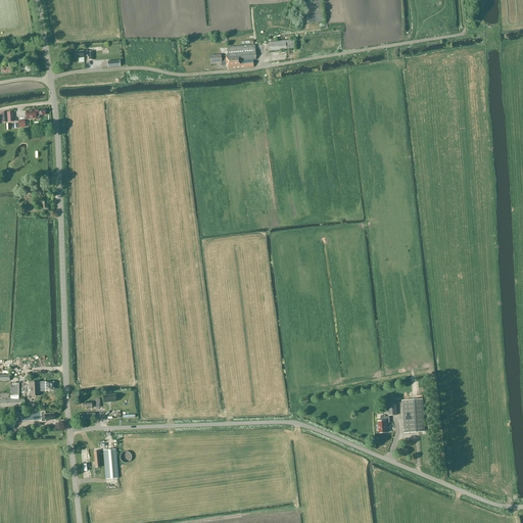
[(315,22),(323,21),(321,1),(313,1),(299,3),(300,24),(315,22)]
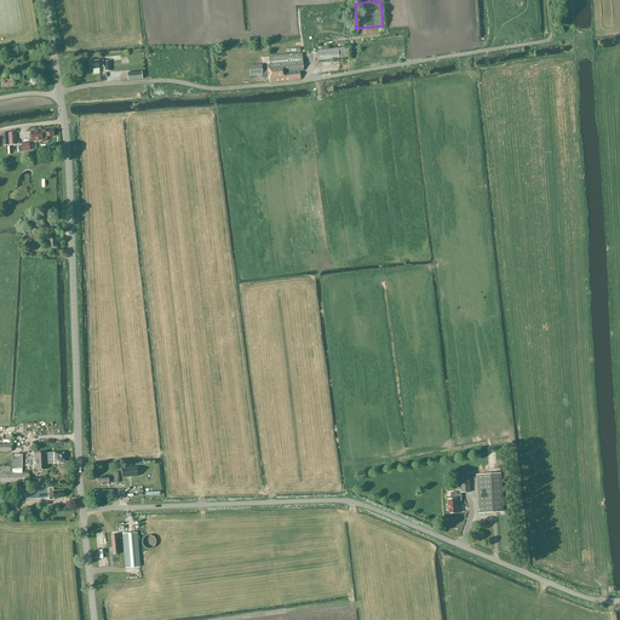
[(348,47),(338,49),(317,51),(319,61),(349,57),(348,47)]
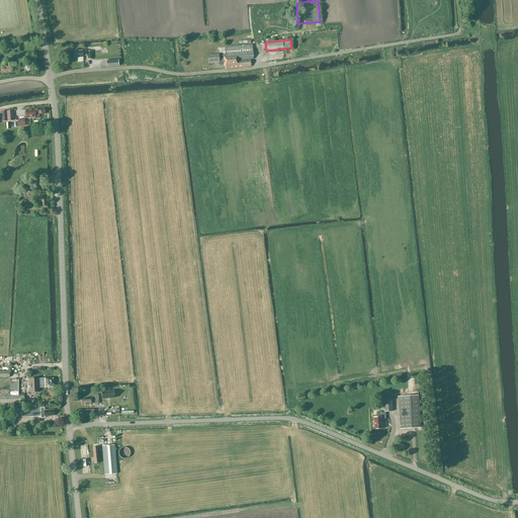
[(250,60),(253,60),(252,46),(225,48),(226,55),(224,55),(224,56),(223,56),(219,57),(218,55),(207,56),(208,64),(219,63),(219,66),(225,65),(225,69),(251,66),(250,60)]
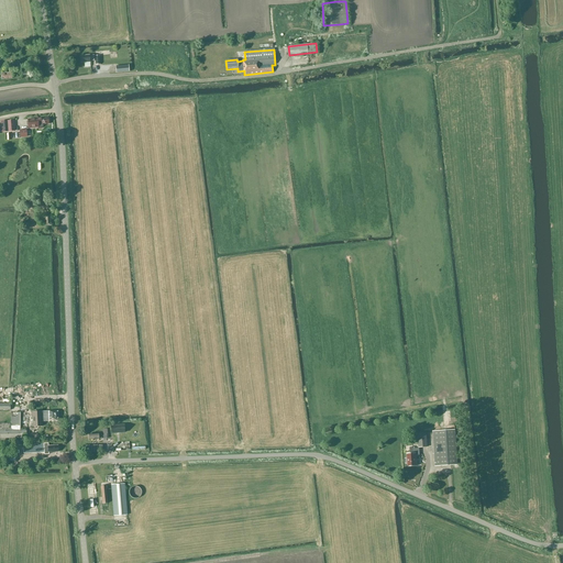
[(43,124),(48,124),(47,118),(28,120),(29,129),(39,128),(39,129),(41,129),(42,129),(43,128),(43,127),(43,124)]
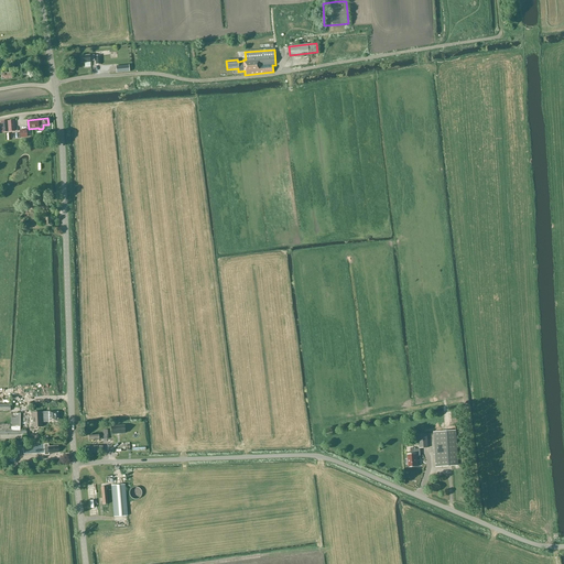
[(51,227),(51,216),(42,216),(40,216),(40,225),(42,224),(42,227),(51,227)]
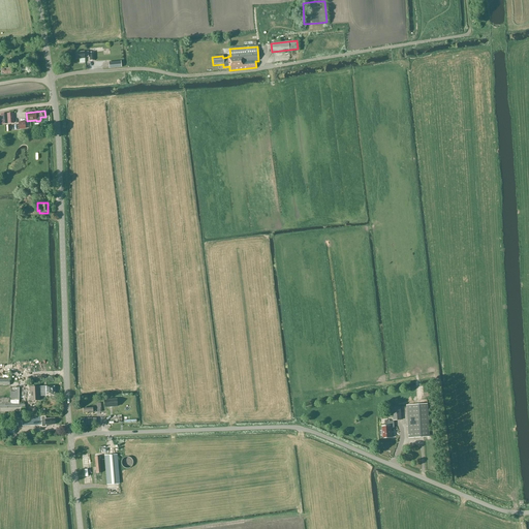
[(53,395),(53,386),(30,387),(30,401),(39,401),(39,396),(53,395)]
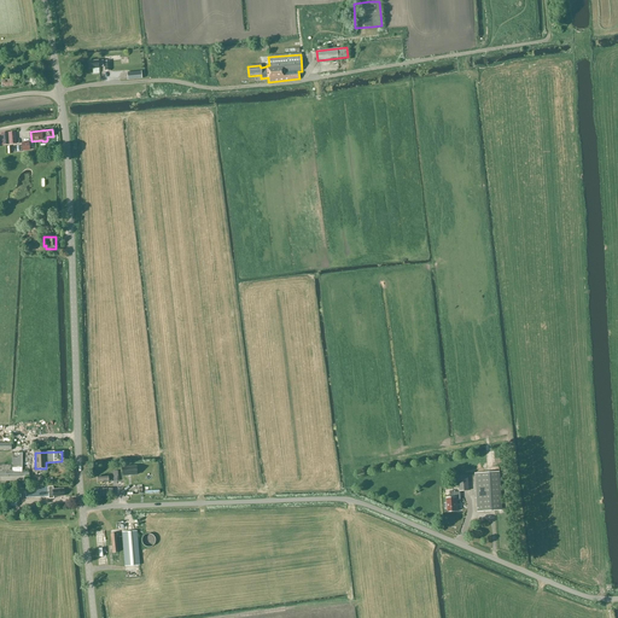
[(22,467),(22,453),(12,453),(12,465),(0,465),(0,481),(29,481),(29,472),(22,472),(22,467)]
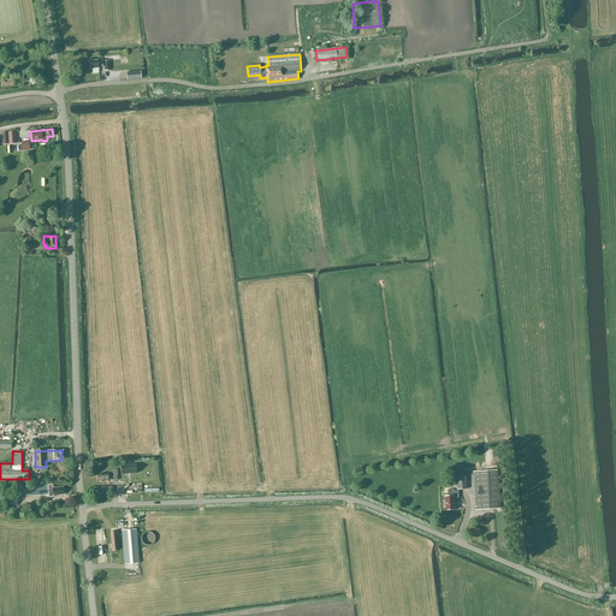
[(136,465),(122,466),(122,474),(136,473),(136,465)]
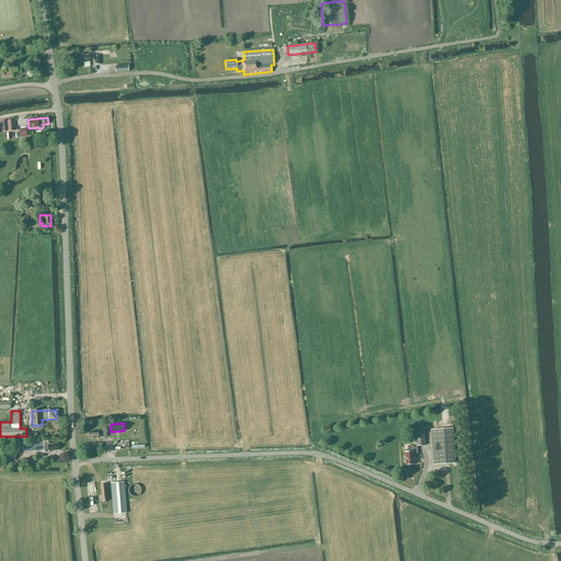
[(456,464),(453,428),(431,430),(433,465),(456,464)]
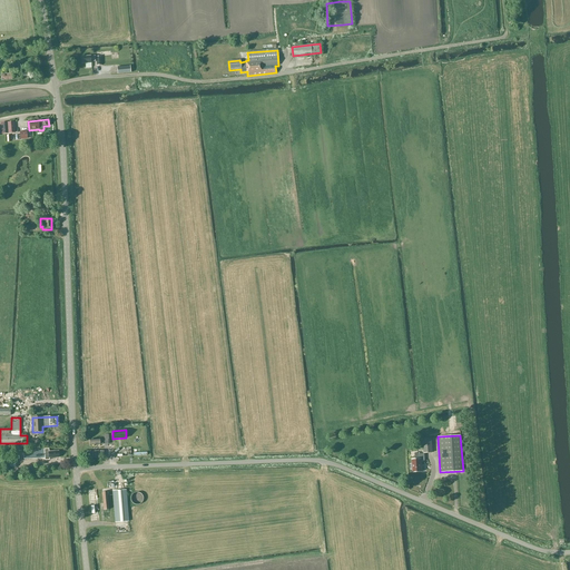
[(423,439),(423,453),(432,452),(431,439),(423,439)]
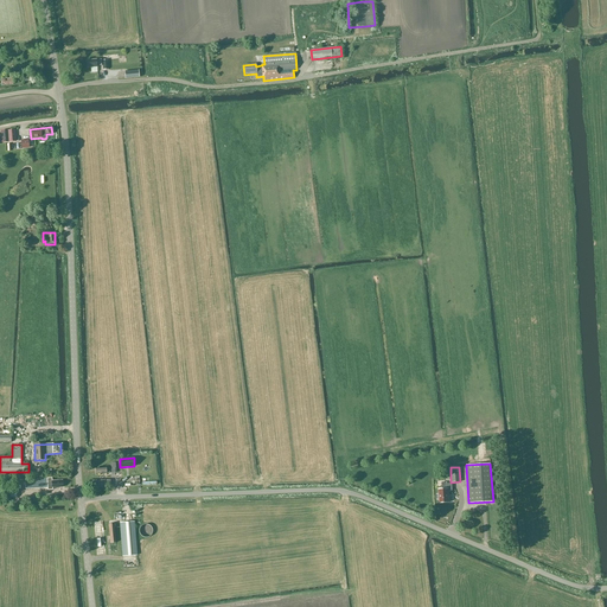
[(48,479),(48,481),(42,481),(42,479),(29,479),(30,490),(52,487),(63,487),(62,480),(51,481),(51,478),(48,479)]
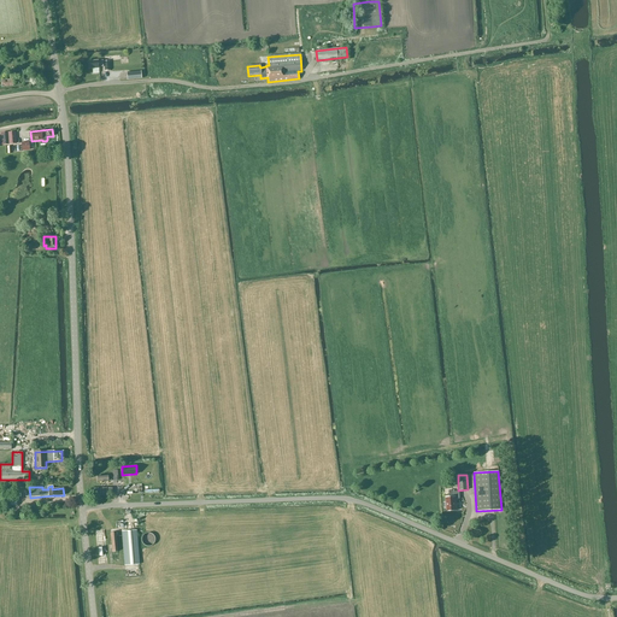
[(459,499),(459,492),(452,492),(452,491),(448,491),(448,498),(445,498),(446,503),(444,503),(442,504),(442,507),(444,507),(446,507),(446,511),(457,511),(456,499),(459,499)]
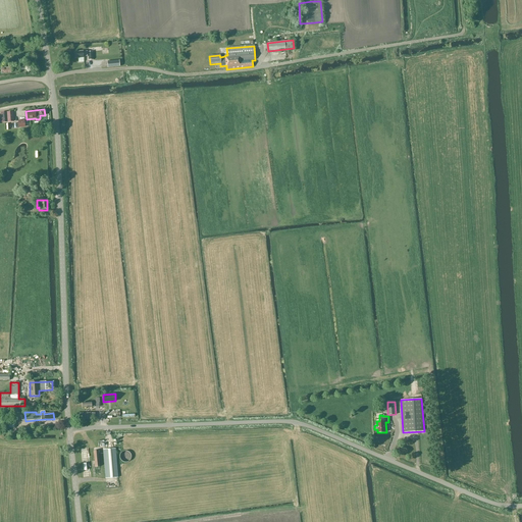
[(117,477),(115,449),(103,450),(105,478),(117,477)]
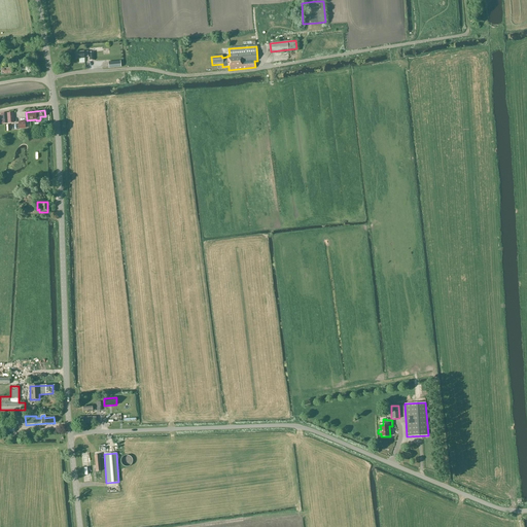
[(132,459),(132,458),(131,457),(130,456),(129,456),(129,455),(128,455),(127,455),(126,455),(125,455),(124,456),(123,457),(121,457),(121,458),(121,459),(120,459),(120,460),(120,461),(120,462),(121,463),(121,464),(123,464),(123,465),(124,465),(124,466),(125,466),(126,466),(127,466),(128,466),(129,466),(130,466),(130,465),(131,465),(131,464),(132,463),(132,462),(132,461),(133,461),(132,460),(132,459)]
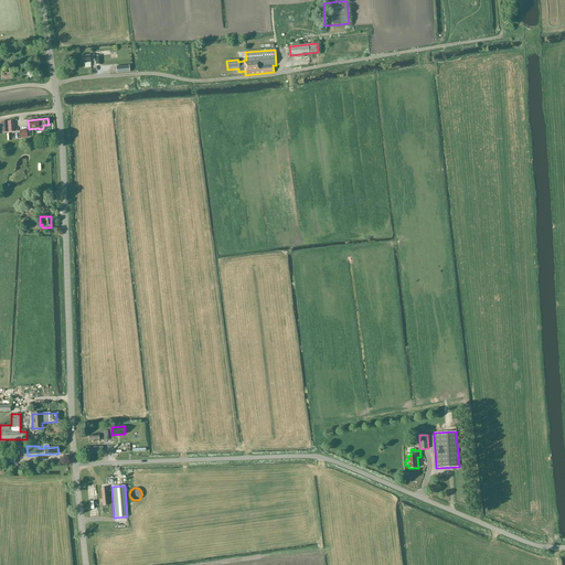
All buildings are outlined.
